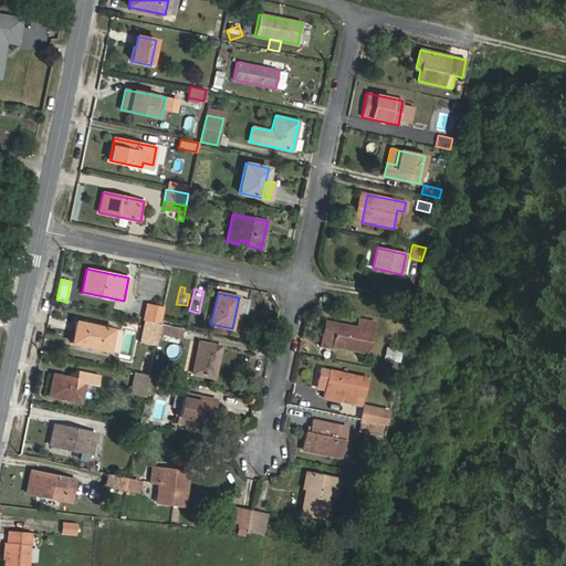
[(160,324),(164,308),(147,304),(143,320),(144,320),(160,324)]
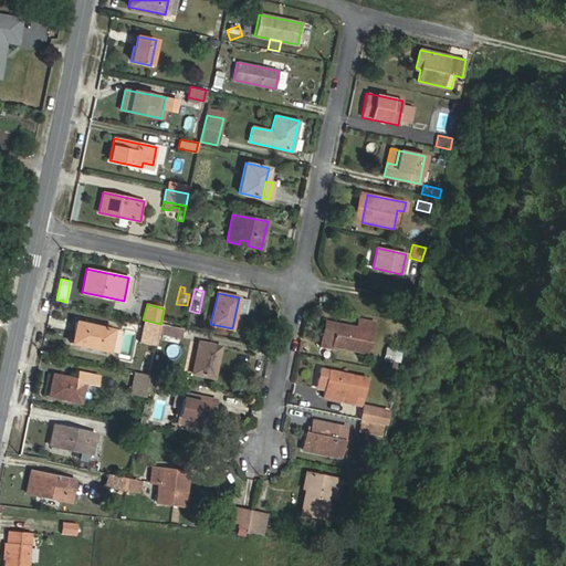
[(195,329),(198,313),(190,311),(187,328),(195,329)]
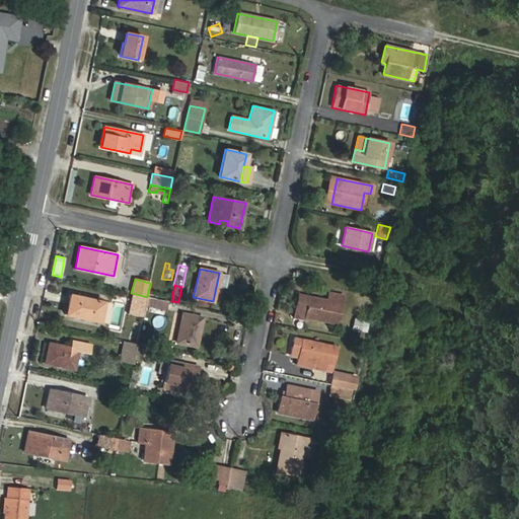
[(147,297),(132,293),(128,313),(143,317),(145,306),(147,297)]
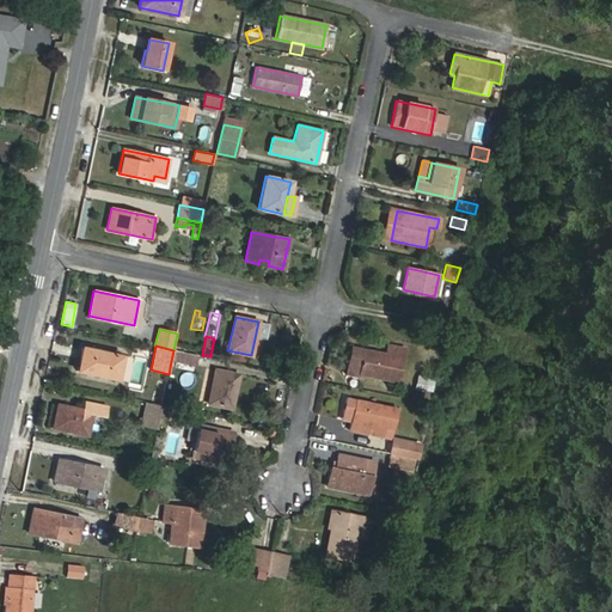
[(397,381),(404,348),(387,346),(385,354),(352,348),(346,374),(365,378),(366,375),(397,381)]
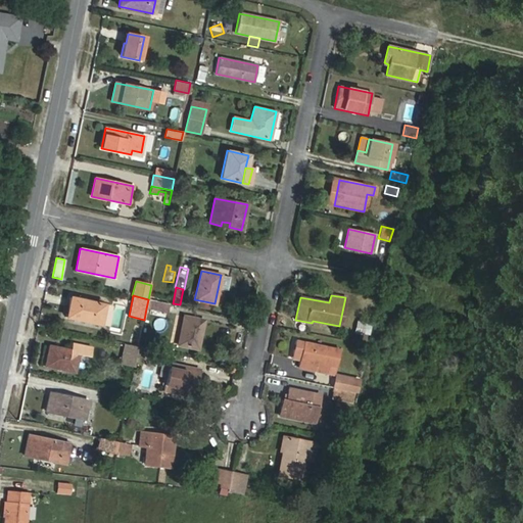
[(103,305),(103,304),(69,297),(65,317),(99,324),(103,305)]
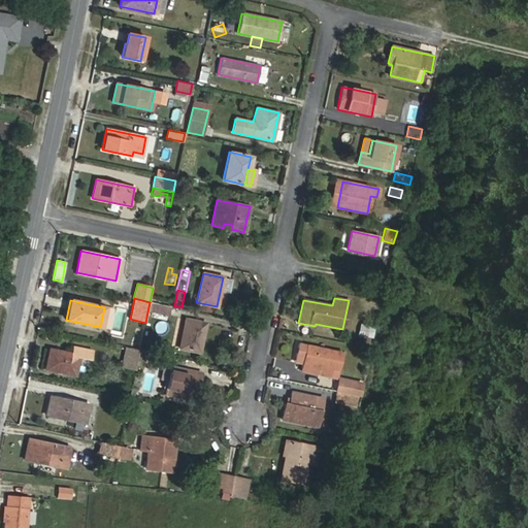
[(168,316),(170,306),(150,302),(147,311),(168,316)]
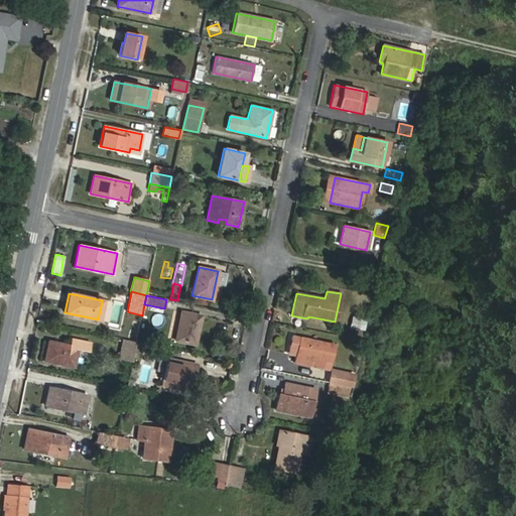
[(104,320),(108,302),(102,301),(98,319),(104,320)]
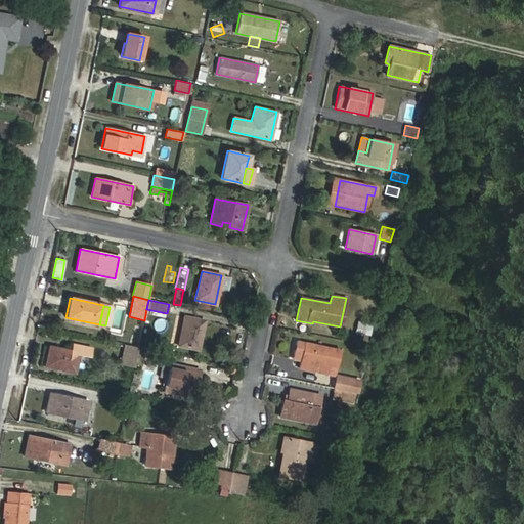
[(198,349),(204,320),(184,316),(178,345),(198,349)]
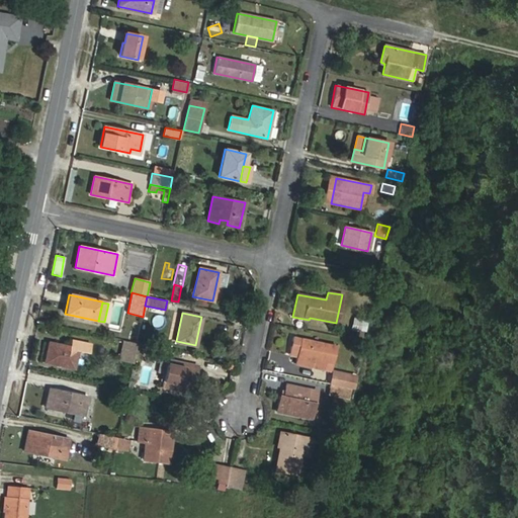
[(359,330),(361,321),(353,320),(351,328),(359,330)]
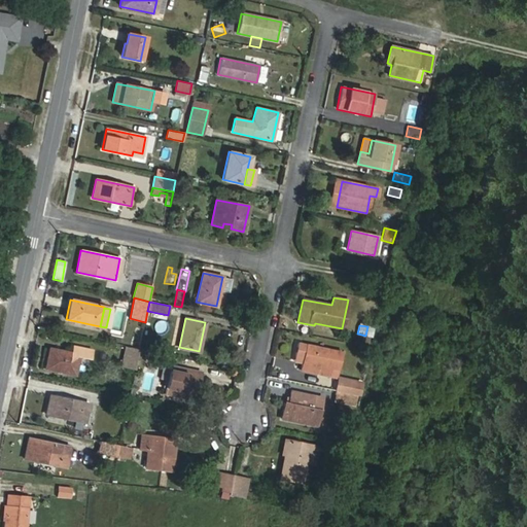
[(331,369),(336,351),(299,343),(295,356),(304,358),(303,362),(301,370),(336,378),(338,370),(331,369)]
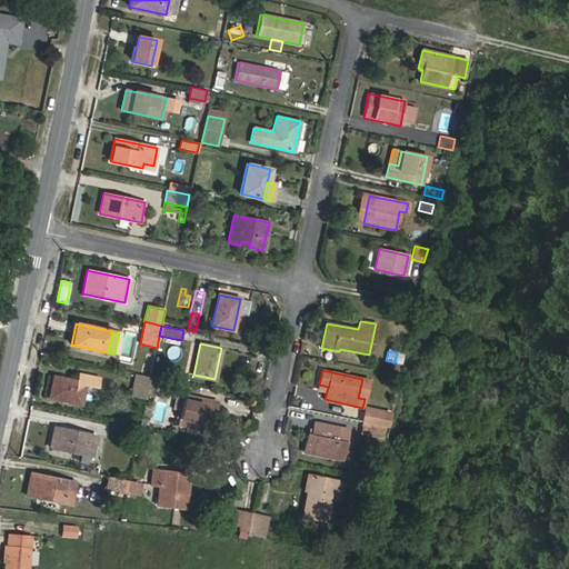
[(81,406),(85,386),(98,388),(100,378),(79,373),(77,381),(53,376),(48,398),(81,406)]
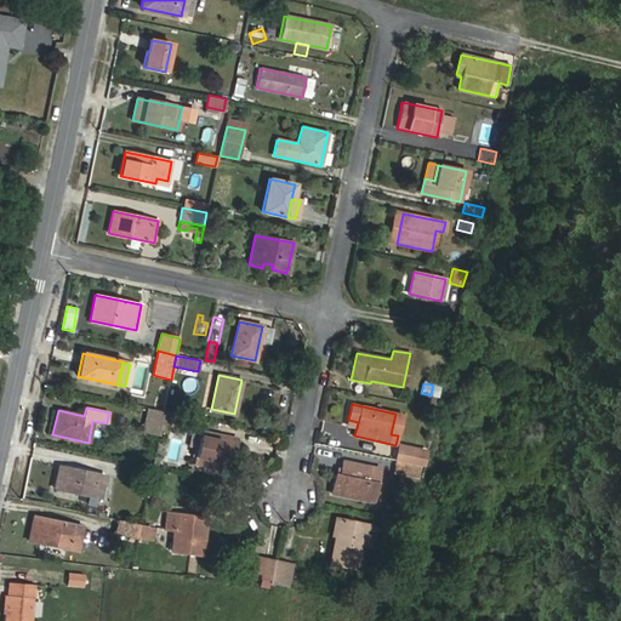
[(161,423),(164,411),(148,408),(143,432),(159,436),(161,423)]
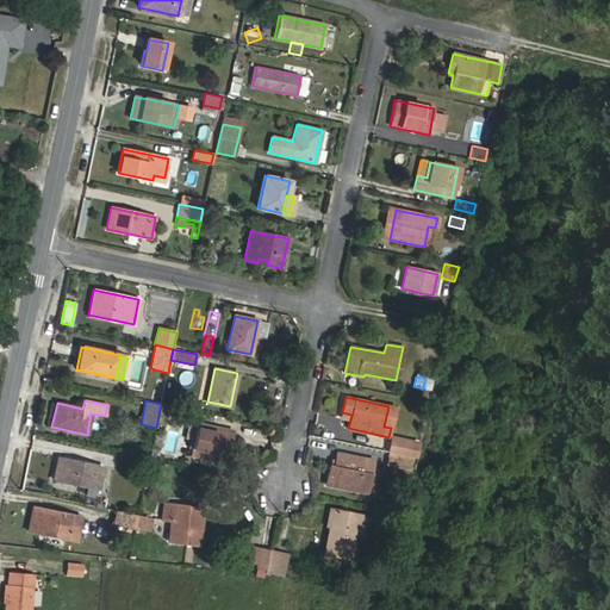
[(168,418),(172,406),(161,404),(159,416),(168,418)]
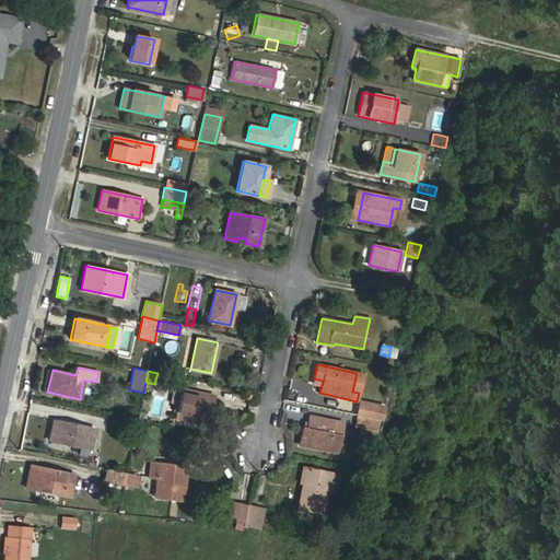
[(359,393),(363,374),(357,373),(352,392),(359,393)]
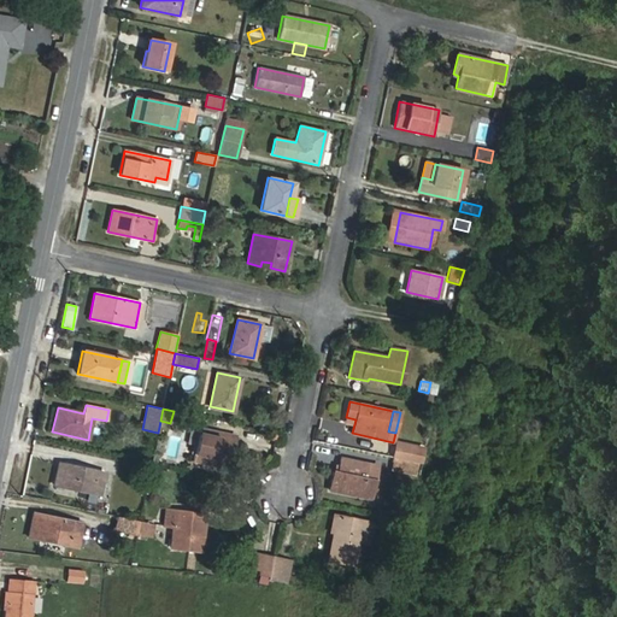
[(224,468),(229,446),(234,447),(236,435),(200,428),(193,460),(224,468)]
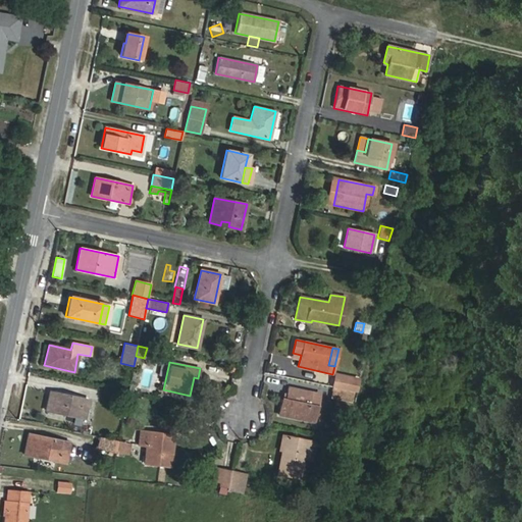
[(354,392),(357,379),(345,376),(344,379),(333,377),(331,386),(353,392),(354,392)]
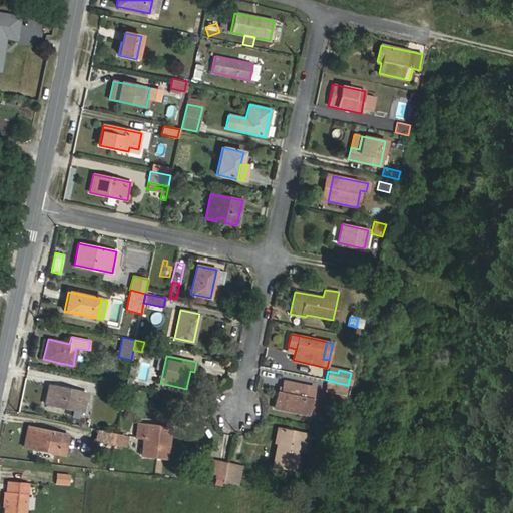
[(345,395),(347,385),(326,380),(325,391),(345,395)]
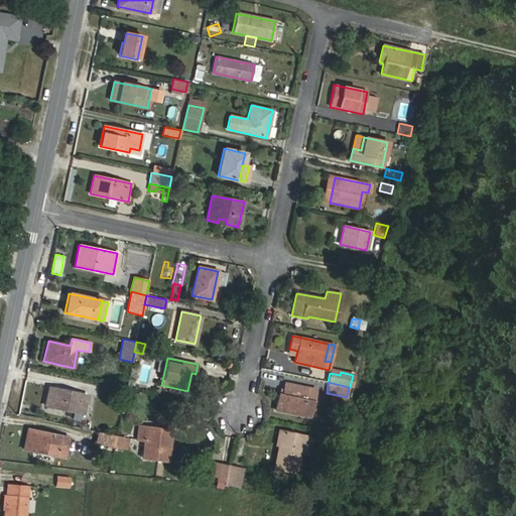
[(309,417),(312,401),(304,400),(307,388),(284,383),(283,389),(282,395),(278,394),(275,410),(309,417)]
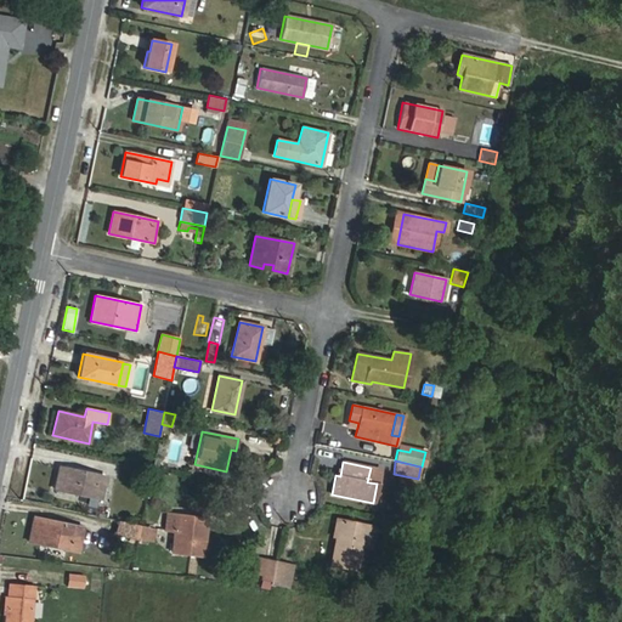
[(100,499),(105,476),(60,467),(54,490),(100,499)]
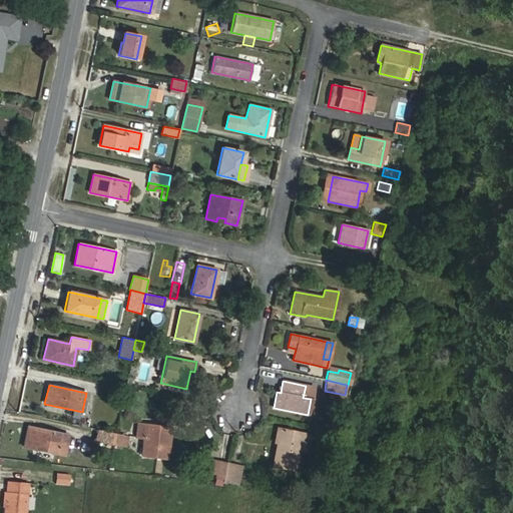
[(311,399),(314,387),(306,386),(303,398),(311,399)]
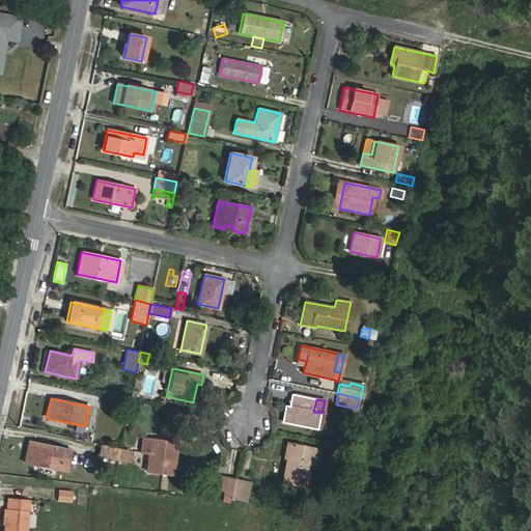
[(173,475),(176,442),(142,439),(140,452),(148,453),(146,472),(173,475)]
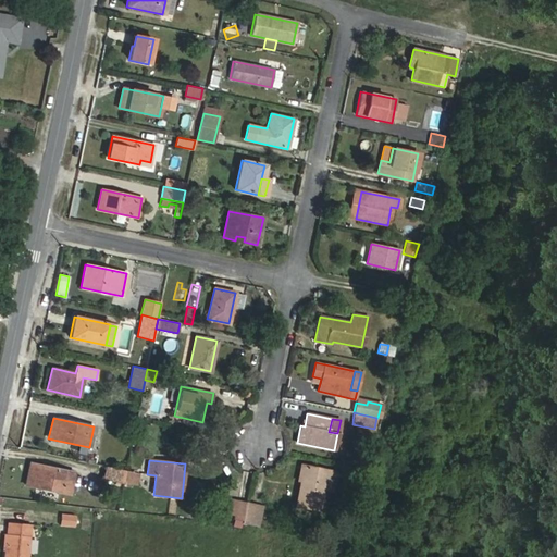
[(69,494),(74,472),(29,462),(25,485),(69,494)]
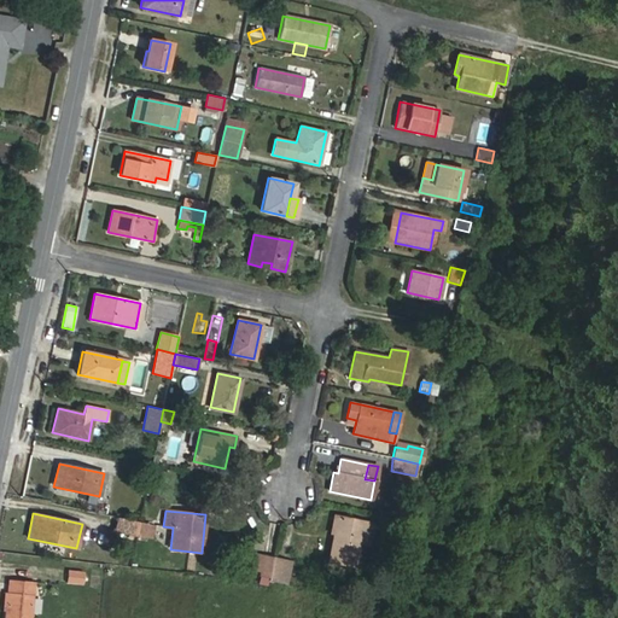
[(353,566),(357,543),(368,544),(373,524),(334,516),(332,532),(334,532),(328,561),(353,566)]
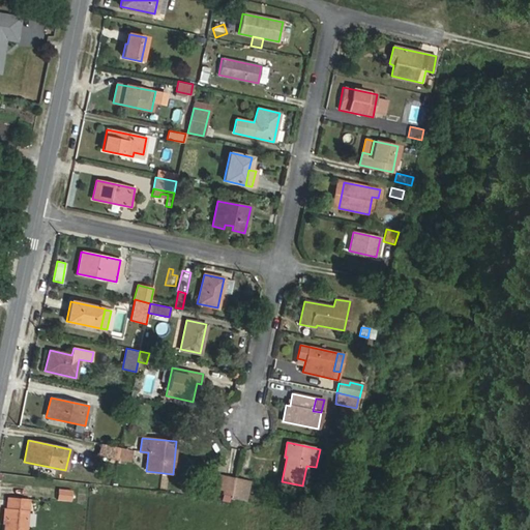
[(117,460),(119,447),(99,443),(97,455),(117,460)]
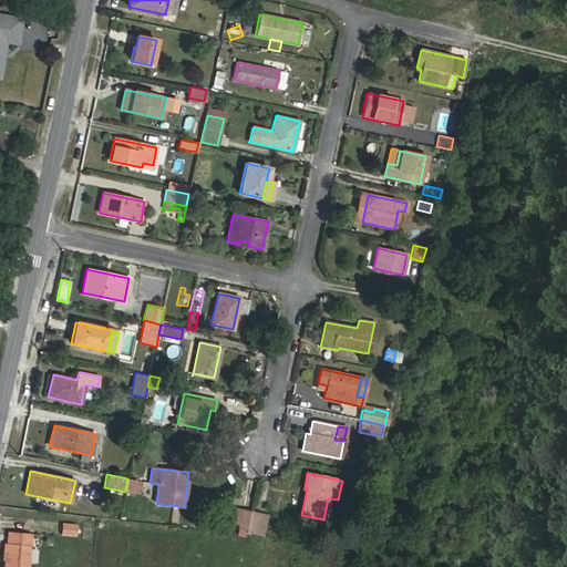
[(138,494),(141,481),(127,478),(125,492),(138,494)]
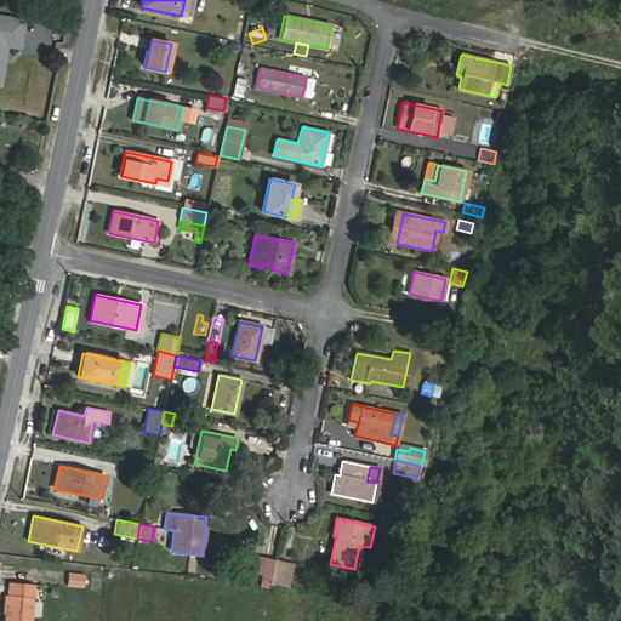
[(261,575),(265,558),(256,556),(252,573),(261,575)]
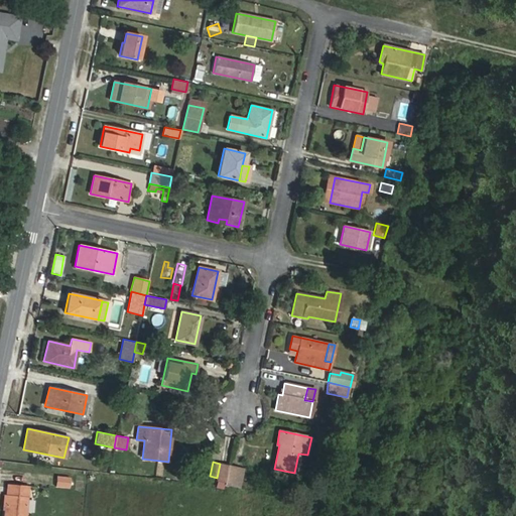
[(224,483),(228,466),(220,464),(217,478),(216,481),(224,483)]
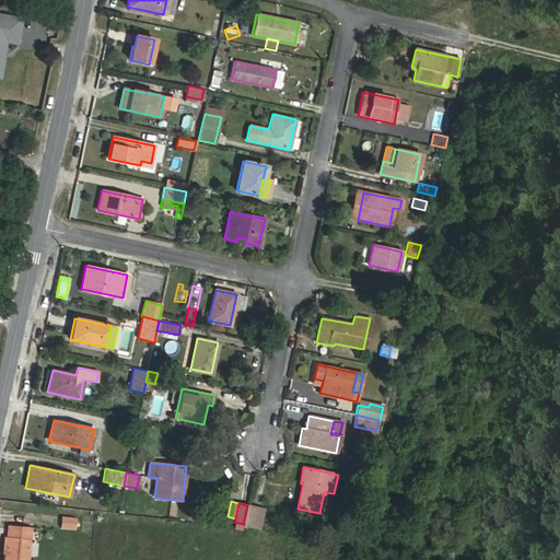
[(252,526),(256,506),(247,505),(243,524),(252,526)]
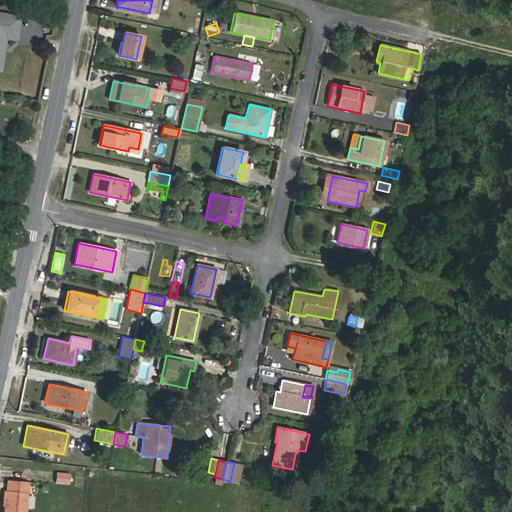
[(237,482),(241,465),(234,463),(230,481),(237,482)]
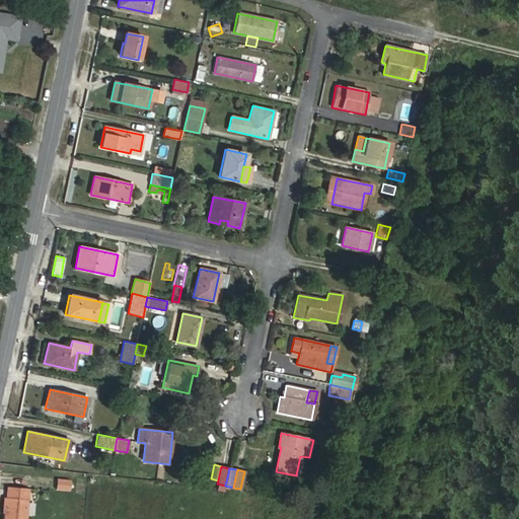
[(56,478),(55,491),(69,492),(70,479),(56,478)]
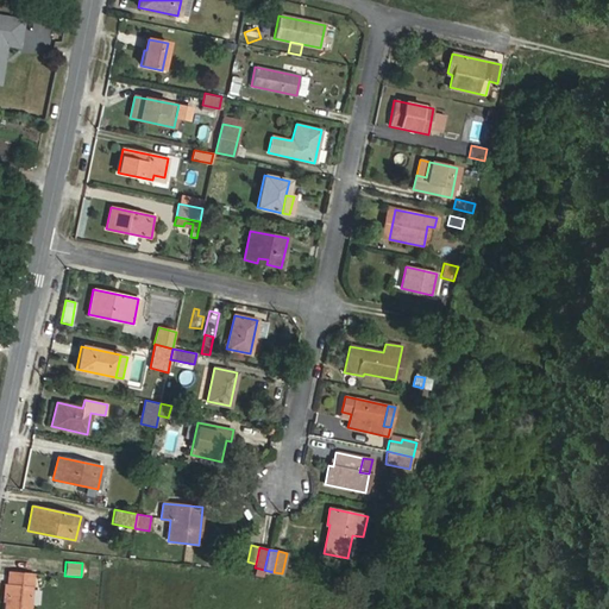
[(30,608),(33,573),(8,571),(4,608),(30,608)]
